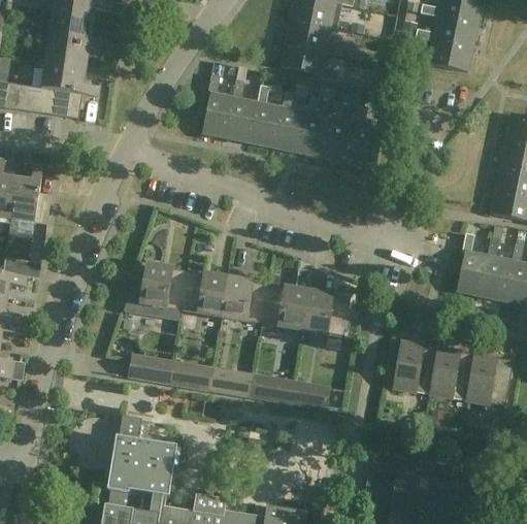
[(47,11),(46,15),(92,23),(94,8),(121,12),(123,3),(103,0),(52,0),(51,11),(47,11)]
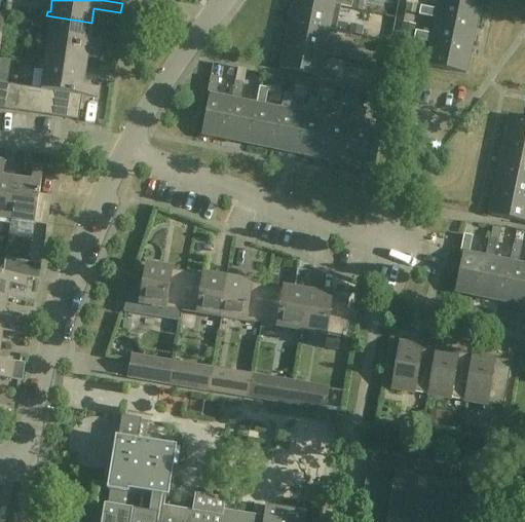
[(292,0),(289,15),(329,24),(329,27),(345,30),(346,22),(336,20),(339,3),(334,2),(334,0),(292,0)]
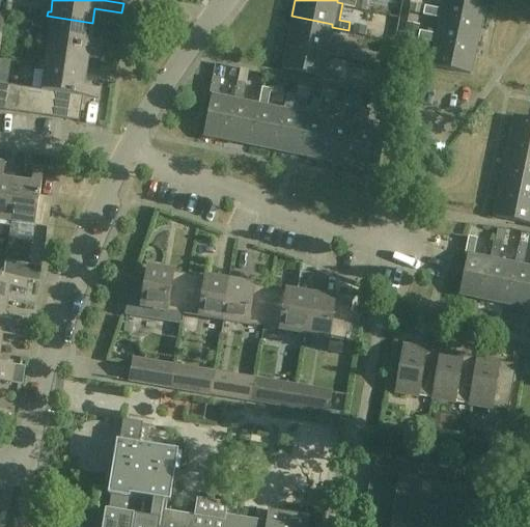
[(421,11),(439,15),(439,12),(480,21),(483,0),(441,0),(440,7),(423,3),(421,11)]
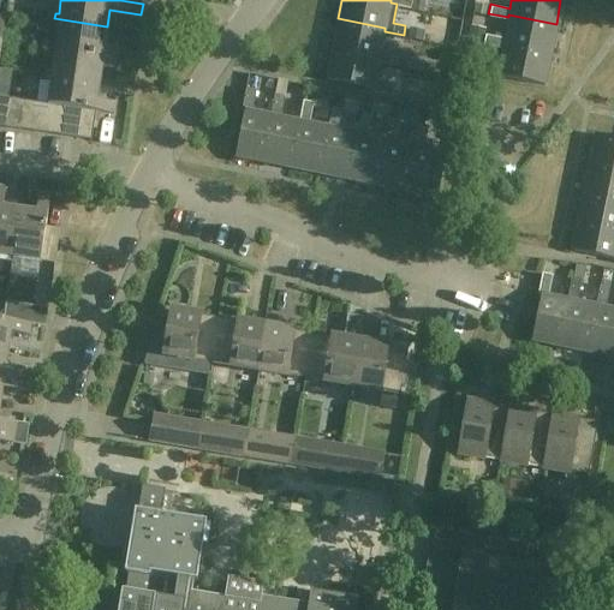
[(484,33),(483,42),(502,47),(502,43),(550,53),(556,24),(508,15),(508,17),(504,37),(484,33)]
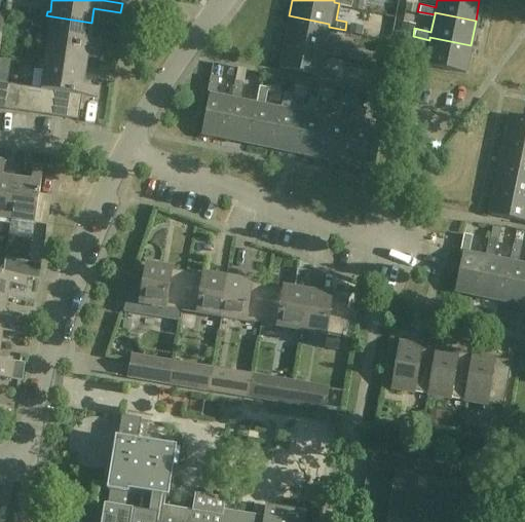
[(49,21),(46,39),(104,47),(105,39),(89,37),(91,23),(46,15),(45,21),(49,21)]
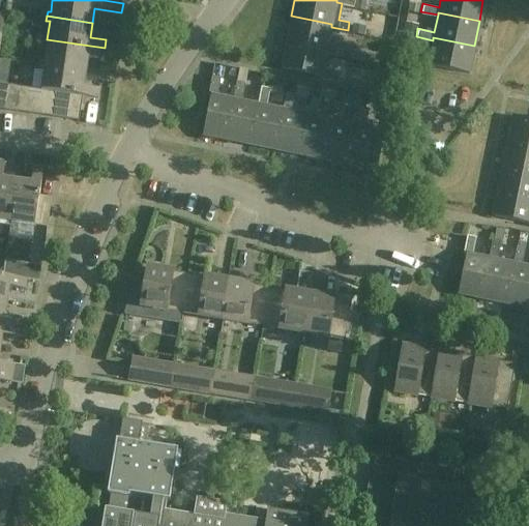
[(331,24),(291,16),(286,40),(326,49),(326,52),(362,59),(364,51),(327,42),(331,27),(331,24)]
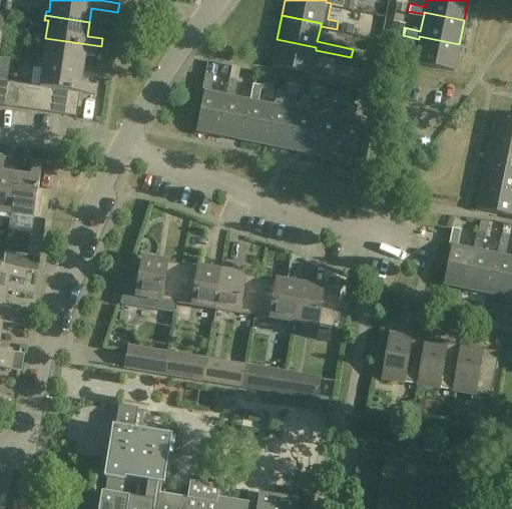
[(419,36),(419,39),(415,54),(399,51),(398,59),(415,63),(416,61),(454,69),(459,44),(419,36)]
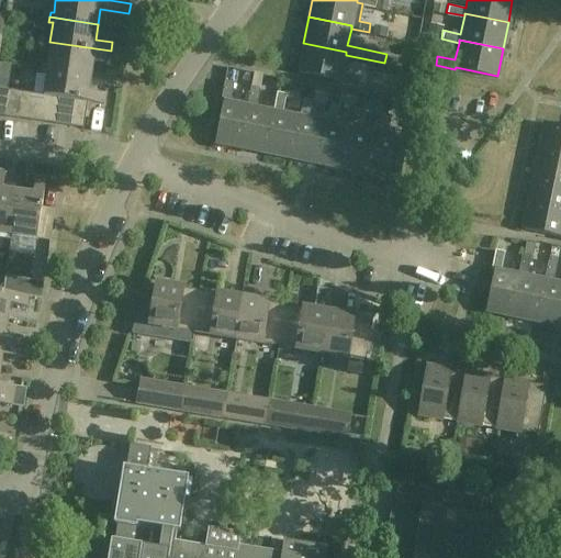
[(43,62),(43,66),(90,74),(92,58),(110,60),(111,51),(49,42),(46,63),(43,62)]
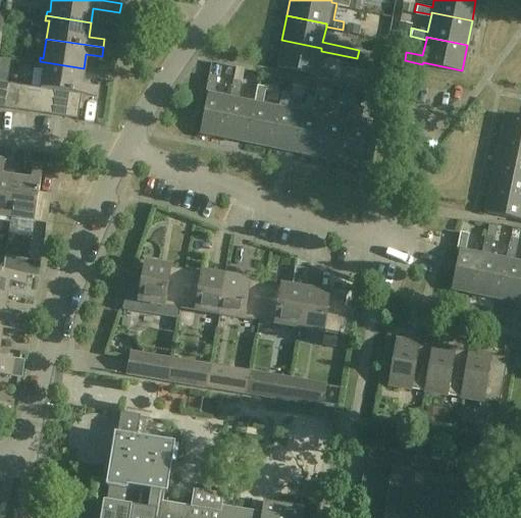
[(321,48),(281,40),(276,64),(315,72),(315,74),(332,79),(334,70),(318,66),(321,51),(321,48)]
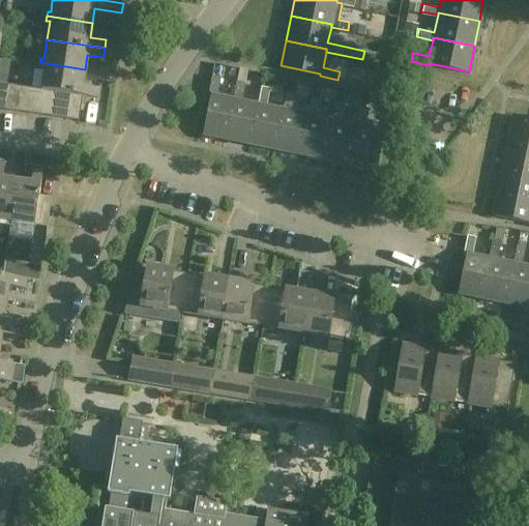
[(68,91),(82,93),(97,95),(98,86),(83,84),(85,69),(40,62),(39,67),(42,67),(39,87),(42,88),(57,90),(68,91)]
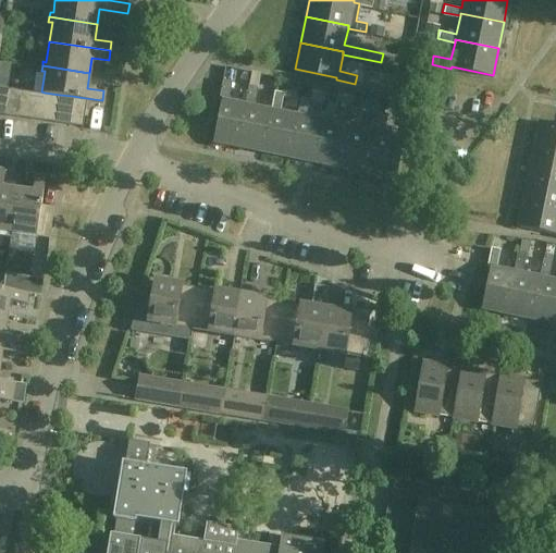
[(221,98),(212,139),(238,145),(247,102),(244,101),(226,98),(231,80),(222,78),(218,97),(221,98)]
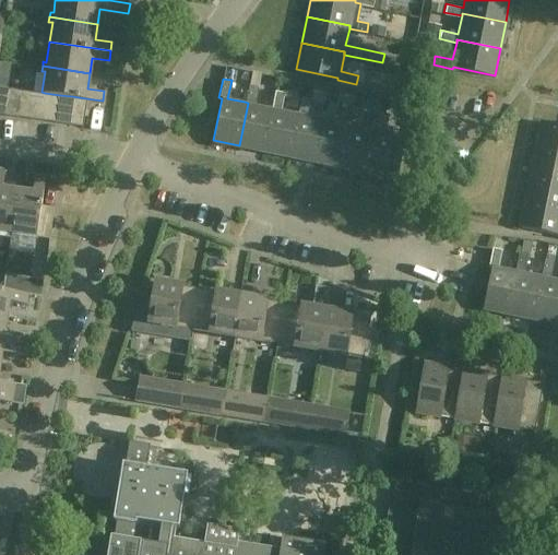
[(248,103),(239,145),(265,150),(274,108),(271,107),(253,104),(258,86),(249,84),(245,102),(248,103)]
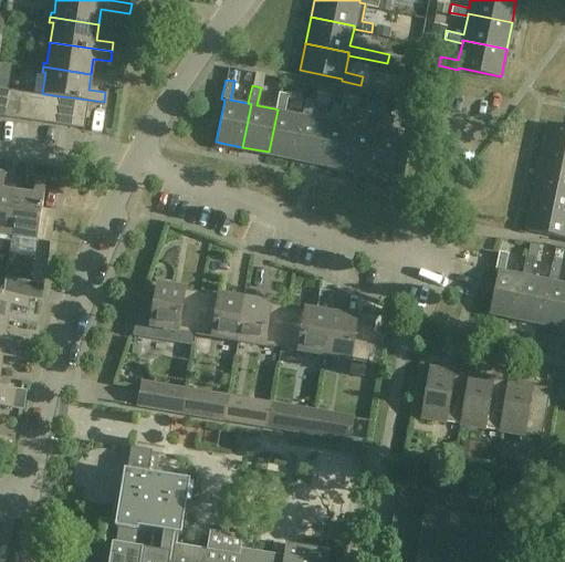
[(20,90),(7,87),(3,114),(17,116),(20,90)]
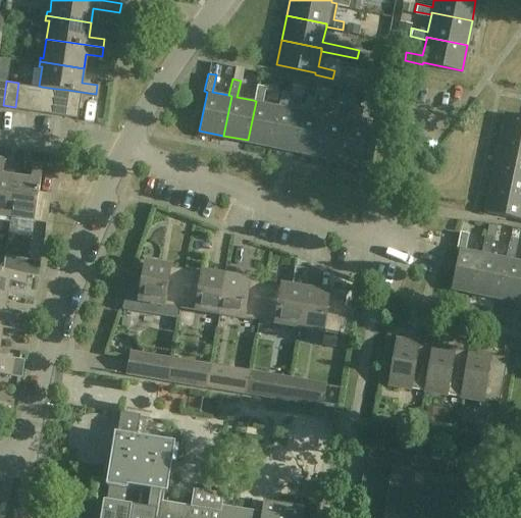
[(27,109),(31,85),(18,83),(15,107),(27,109)]
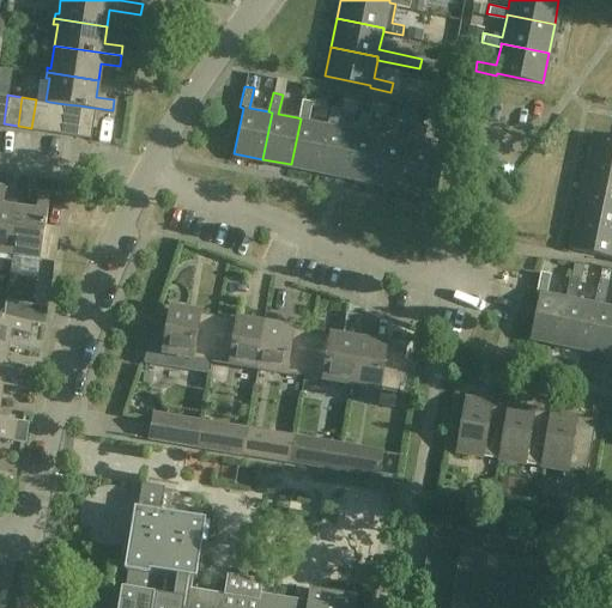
[(301,119),(291,164),(320,170),(329,123),(326,123),(307,120),(311,101),(301,98),(297,117),(301,119)]
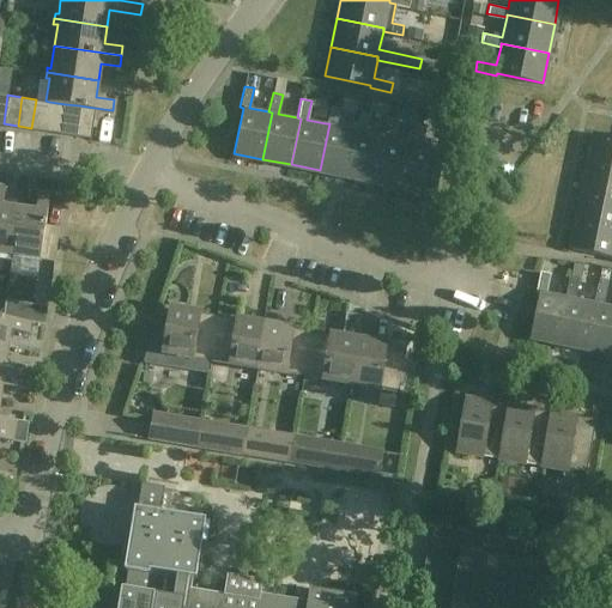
[(42,101),(36,99),(31,128),(46,129),(49,102),(46,101),(42,101)]
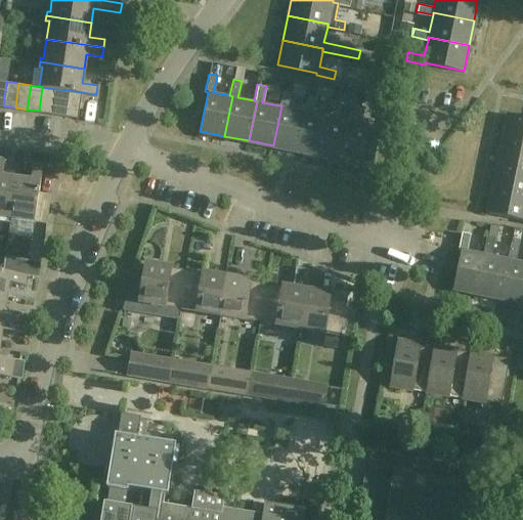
[(53,113),(56,89),(42,87),(39,111),(53,113)]
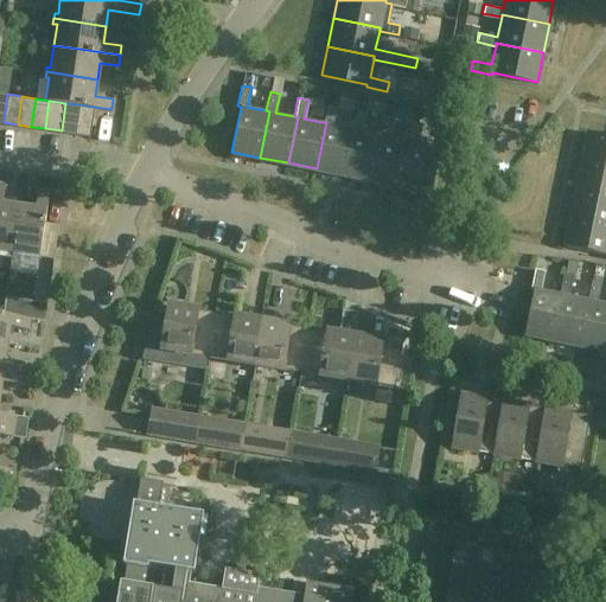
[(74,133),(78,104),(65,103),(62,130),(74,133)]
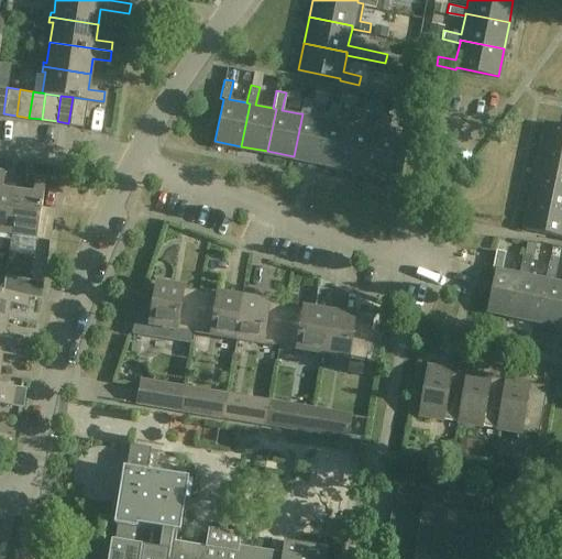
[(302,113),(294,156),(320,162),(329,119),(326,119),(308,114),(311,97),(302,96),(299,113),(302,113)]
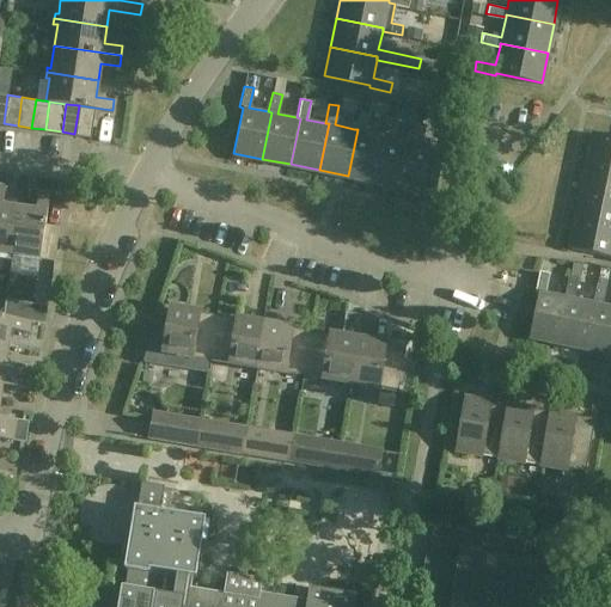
[(90,136),(95,108),(79,105),(74,134),(90,136)]
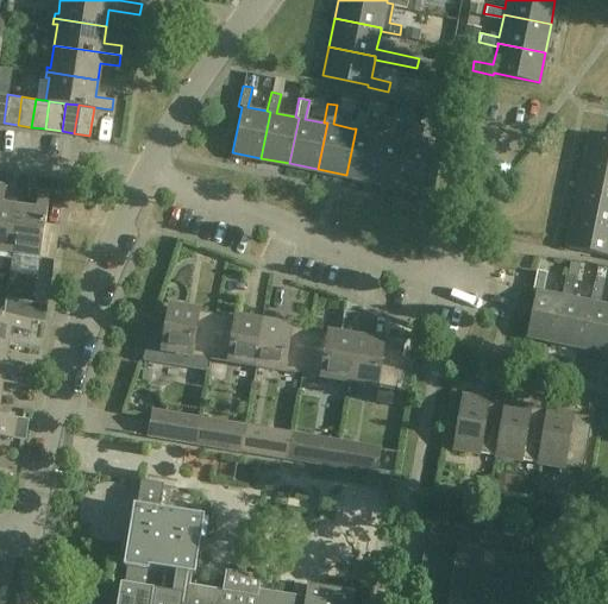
[(356,129),(346,175),(375,181),(384,134),(381,134),(362,130),(365,111),(356,108),(352,129),(356,129)]
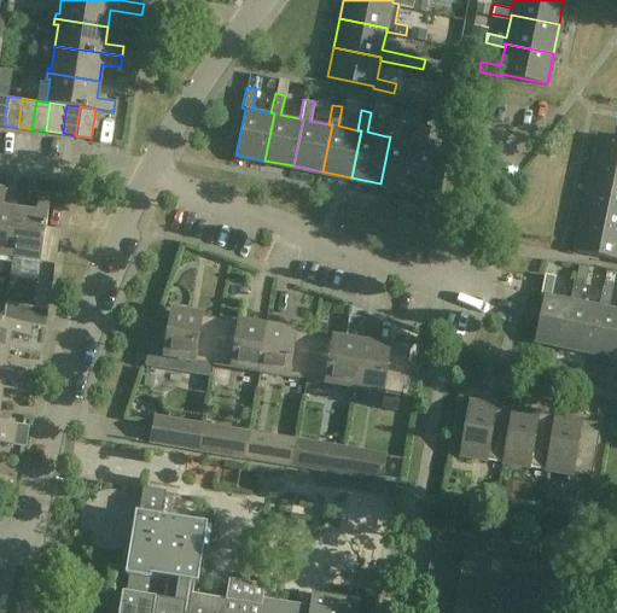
[(390,136),(380,184),(409,190),(419,142),(415,141),(396,138),(400,118),(390,116),(386,136),(390,136)]
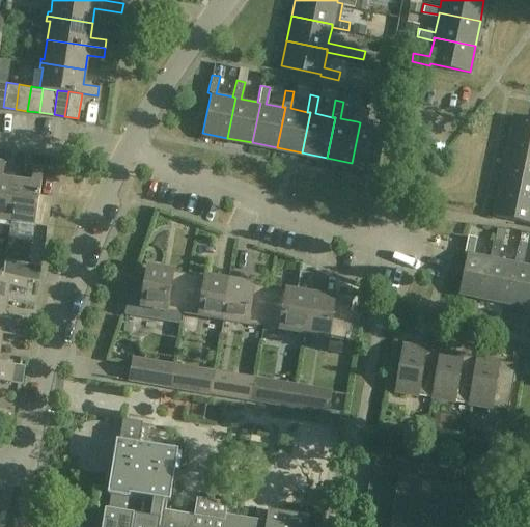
[(360,122),(352,163),(377,168),(385,128),(365,123),(368,107),(360,105),(357,121),(360,122)]
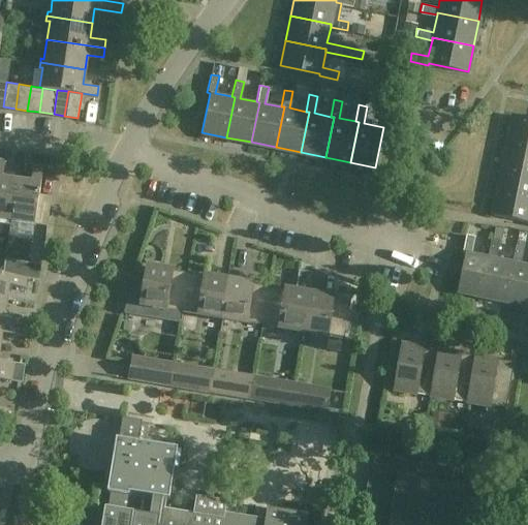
[(506,139),(527,142),(527,115),(511,112),(506,139)]
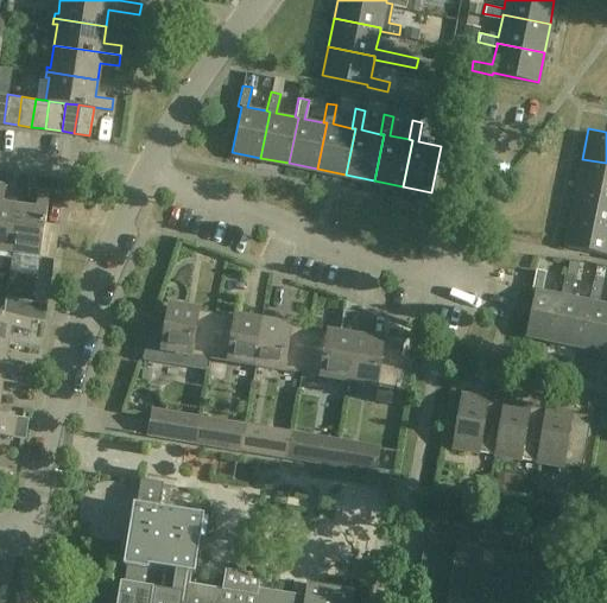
[(606,163),(582,159),(576,188),(606,194),(606,163)]
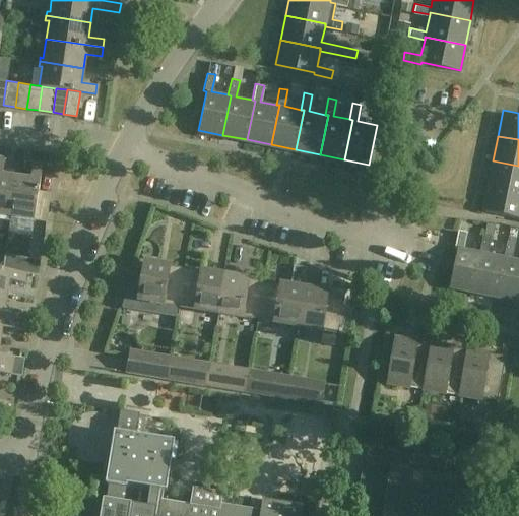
[(0,212),(6,214),(5,218),(9,218),(16,174),(3,172),(5,156),(0,154),(0,212)]
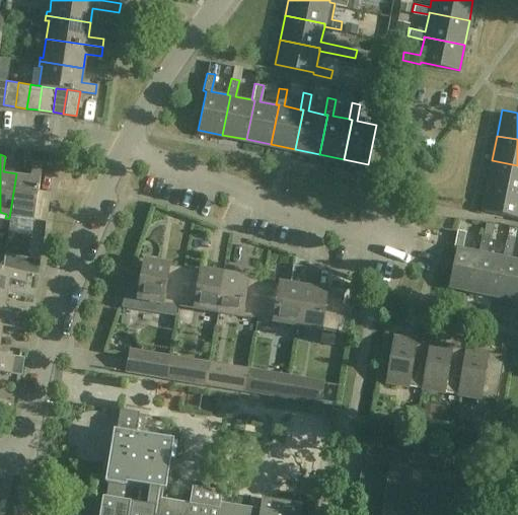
[(14,219),(14,215),(33,218),(43,162),(33,160),(30,176),(16,173),(9,218),(14,219)]
